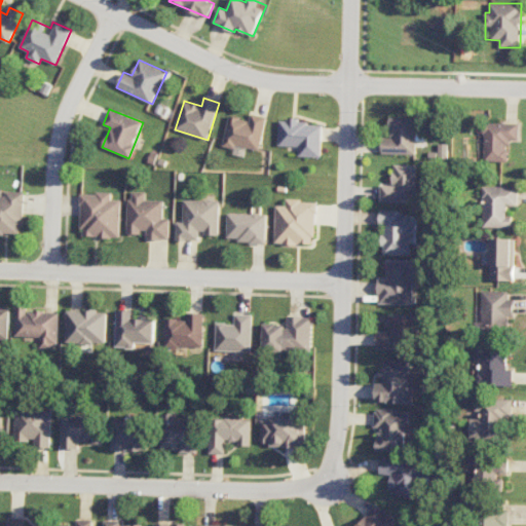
[(223,144),(260,151),(267,116),(252,113),(250,120),(229,116),(223,144)]
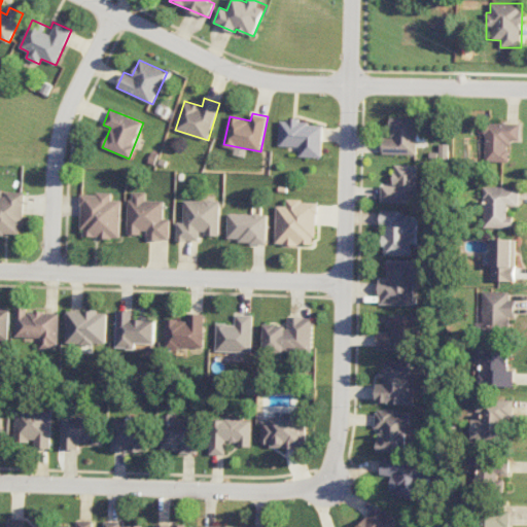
[(383,153),(417,154),(417,146),(426,146),(426,131),(419,131),(419,117),(390,117),(390,138),(383,137),(383,153)]
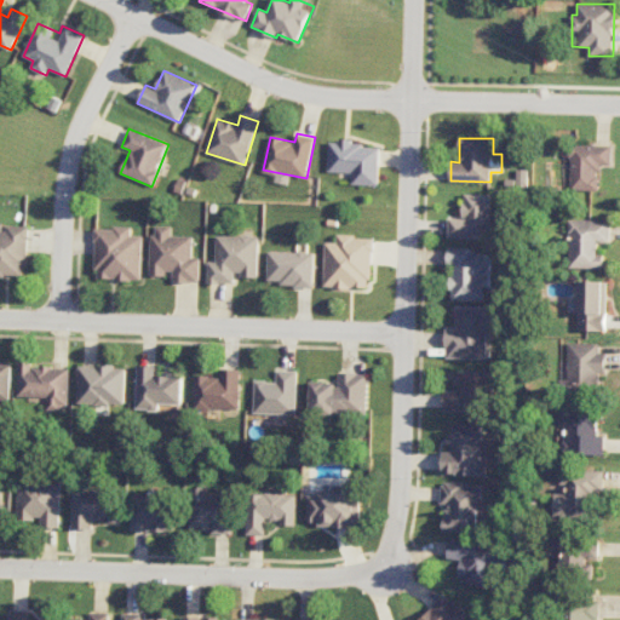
[(329,142),(328,172),(352,172),(351,184),(379,185),(380,144),(329,142)]
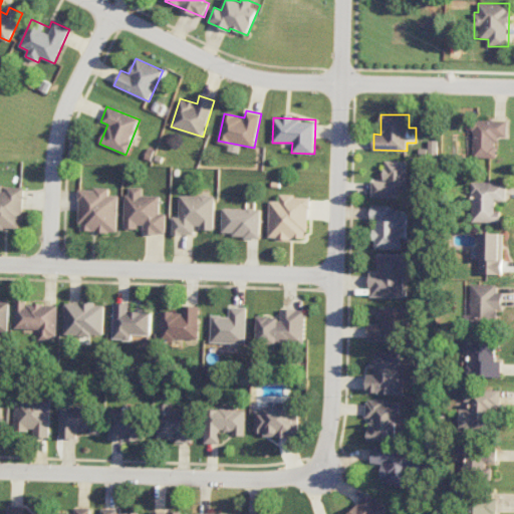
[(507,120),(473,119),(472,158),(496,159),(497,137),(507,137),(507,120)]
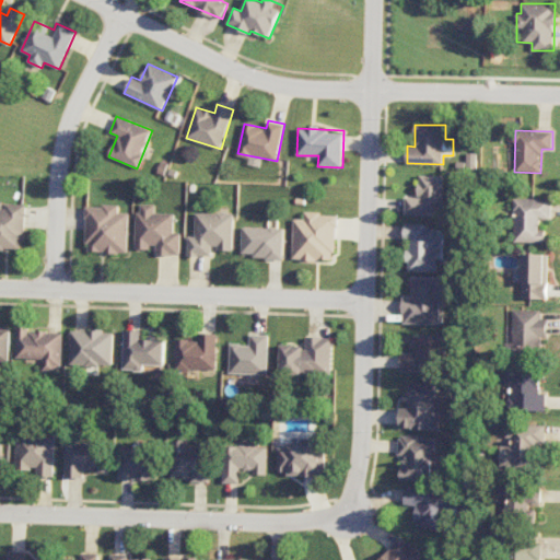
[(476,168),(477,153),(467,153),(467,167),(476,168)]
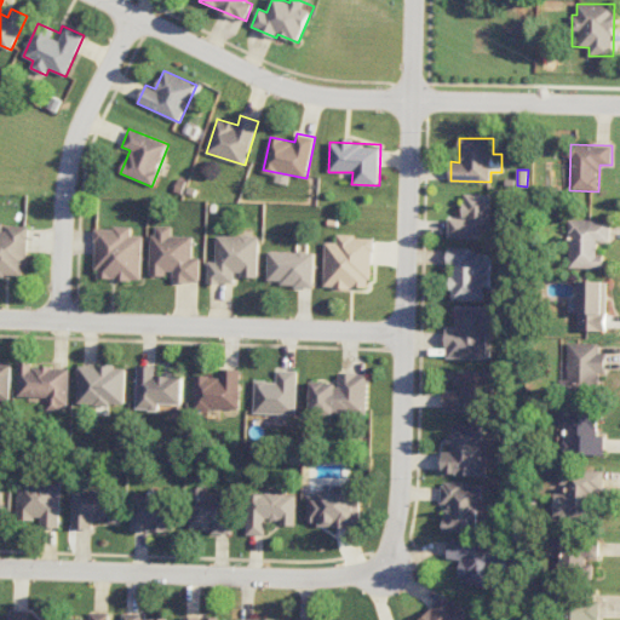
[(491,194),(464,194),(463,218),(449,218),(448,239),(489,239),(491,194)]
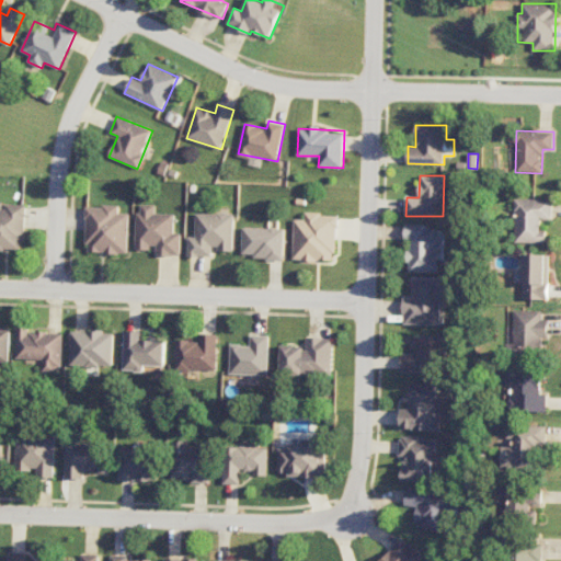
[(552,199),(515,198),(514,242),(546,243),(547,230),(540,230),(541,219),(551,220),(552,199)]
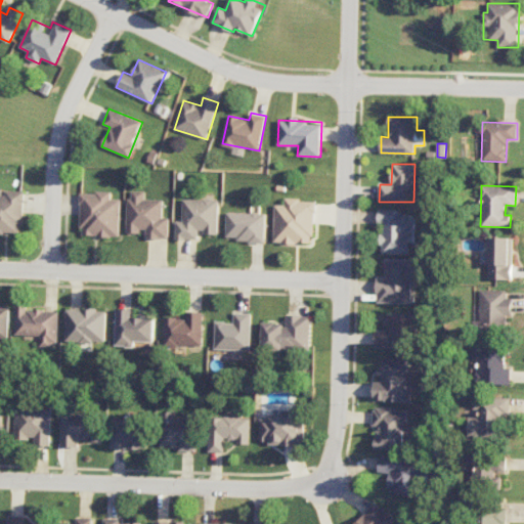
[(0,232),(23,233),(24,189),(0,188),(0,232)]
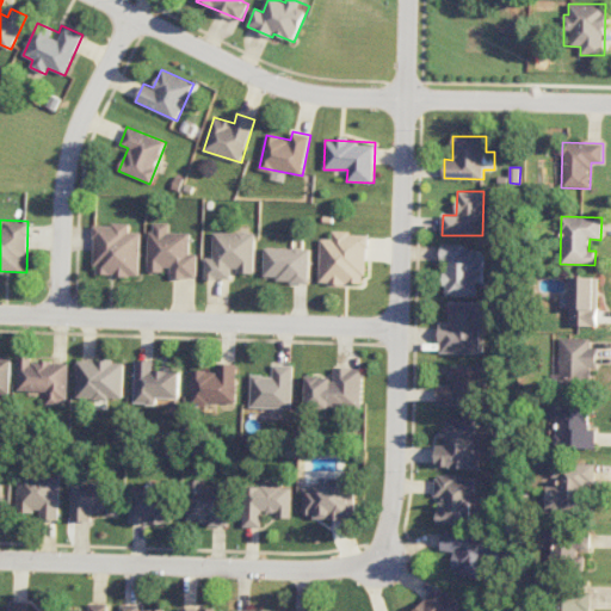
[(170,278),(197,278),(197,254),(190,253),(191,233),(170,233),(170,223),(149,222),(148,271),(171,271),(170,278)]
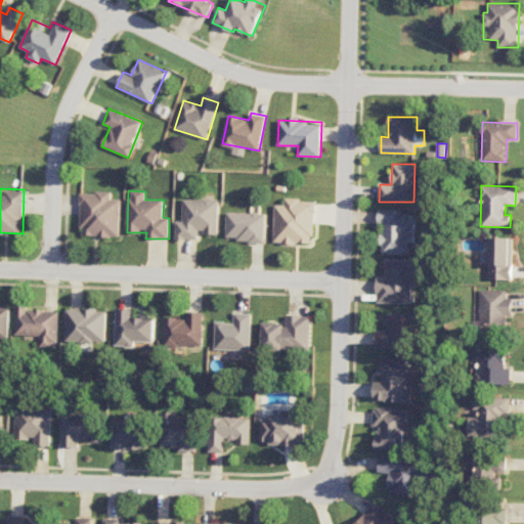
[(81,192),(81,236),(120,236),(120,199),(112,199),(112,192),(81,192)]
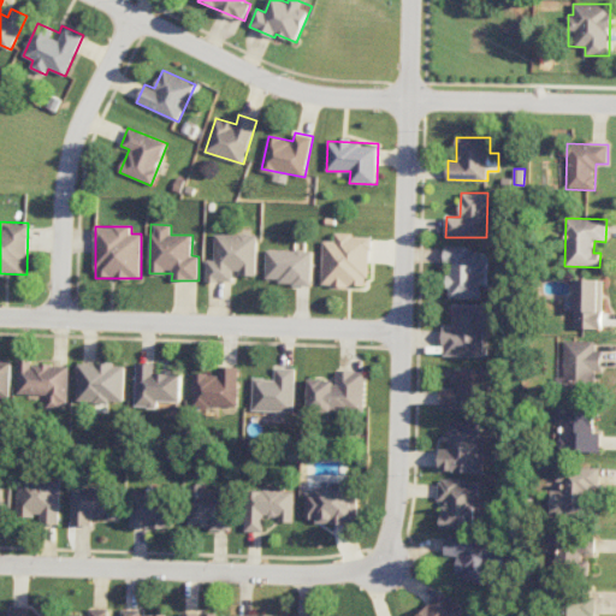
[(207,282),(234,282),(234,274),(256,274),(258,235),(215,234),(214,259),(207,259),(207,282)]
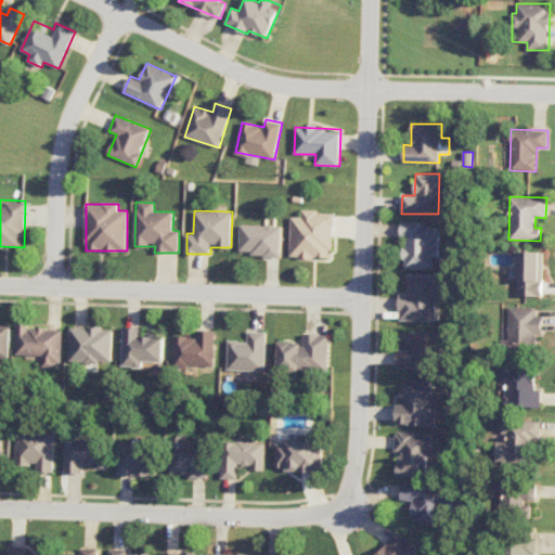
[(291,257),(332,258),(333,213),(304,211),(302,218),(292,217),(291,257)]
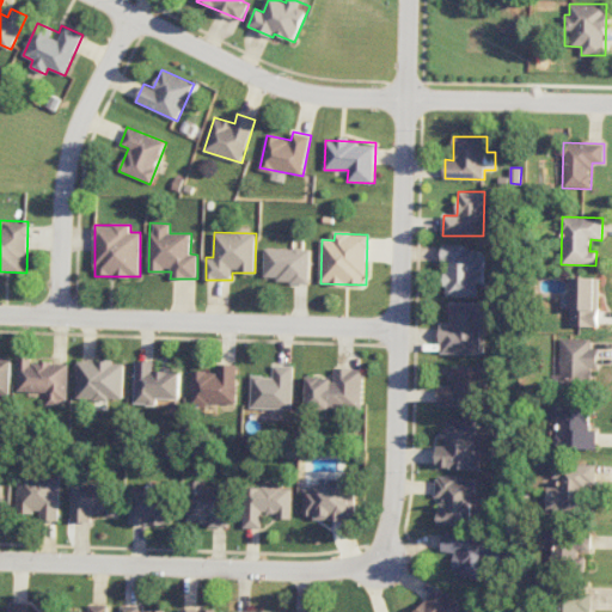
[(477,297),(478,283),(484,283),(484,250),(467,250),(467,245),(444,244),(442,295),(477,297)]
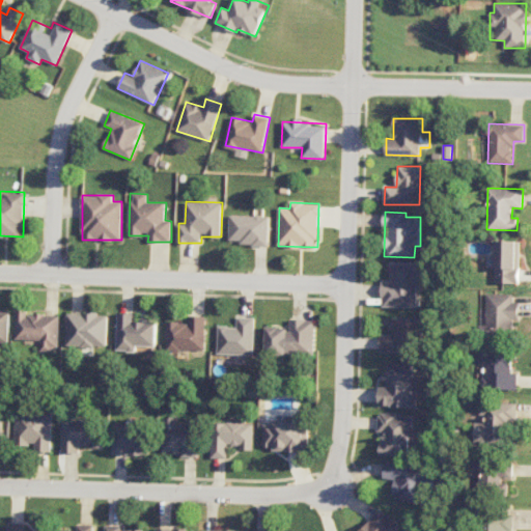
[(229,244),(269,245),(270,216),(230,215),(229,244)]
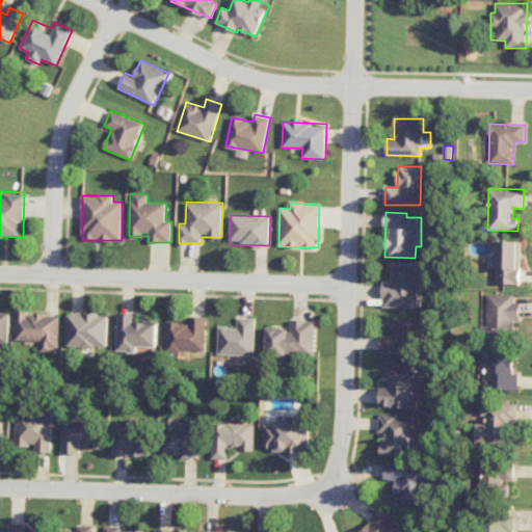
[(520,284),(521,241),(497,241),(496,284),(520,284)]
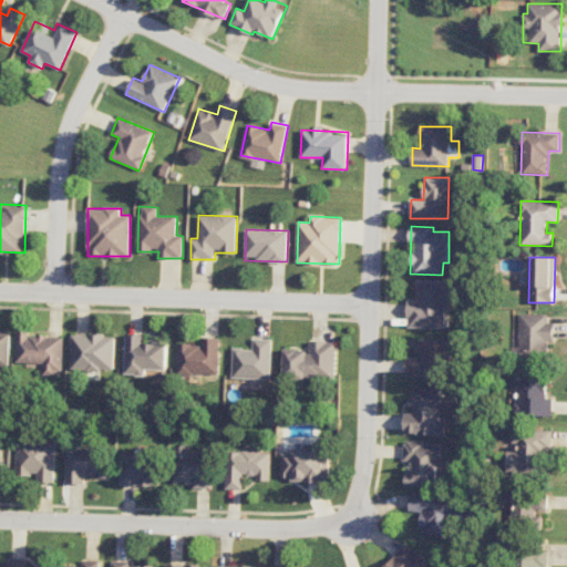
[(446,280),(418,280),(418,301),(409,301),(408,328),(445,328),(446,305),(455,305),(455,288),(446,288),(446,280)]
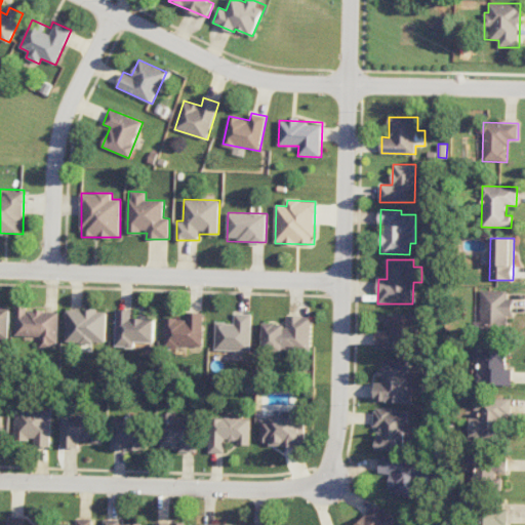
[(513,298),(508,298),(508,290),(480,290),(480,329),(508,329),(508,317),(513,317),(513,298)]
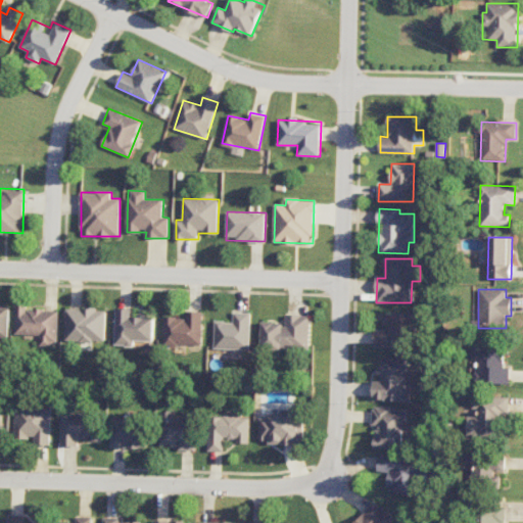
[(15,335),(40,335),(40,344),(57,345),(58,310),(27,308),(27,305),(16,304),(15,335)]
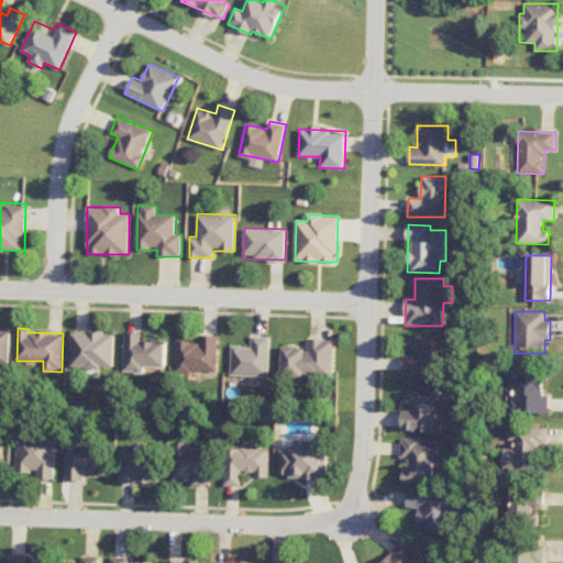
[(0,365),(10,365),(10,329),(0,329),(0,365)]
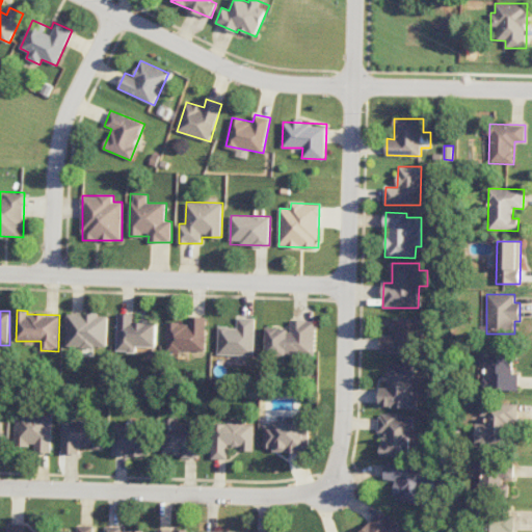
[(108,314),(68,314),(67,347),(108,348),(108,314)]
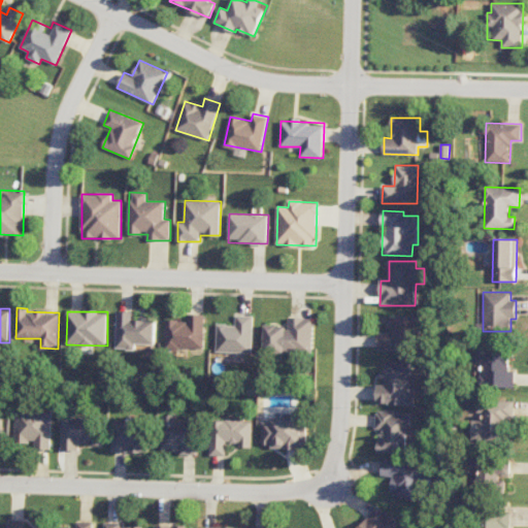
[(116,349),(135,350),(136,344),(156,344),(156,320),(134,319),(134,311),(118,311),(116,349)]
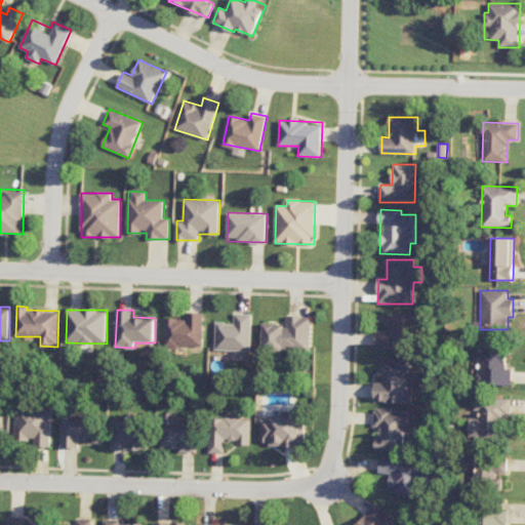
[(203,347),(204,313),(187,313),(187,319),(165,319),(165,346),(203,347)]
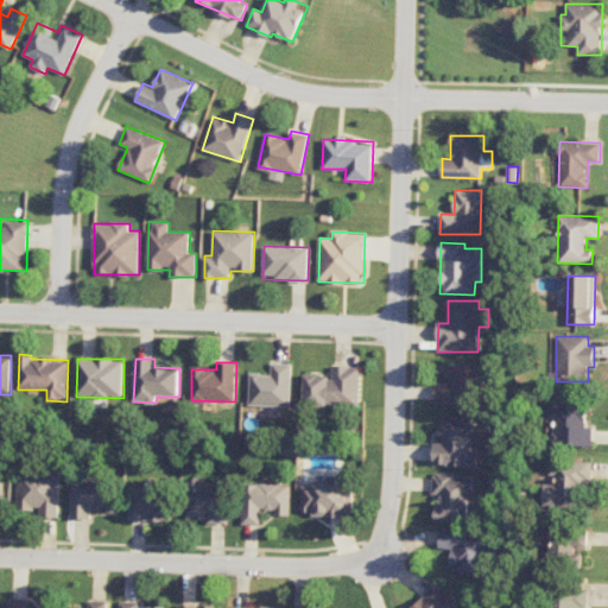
[(291,406),(292,363),(272,362),(272,374),(251,373),(249,405),(291,406)]
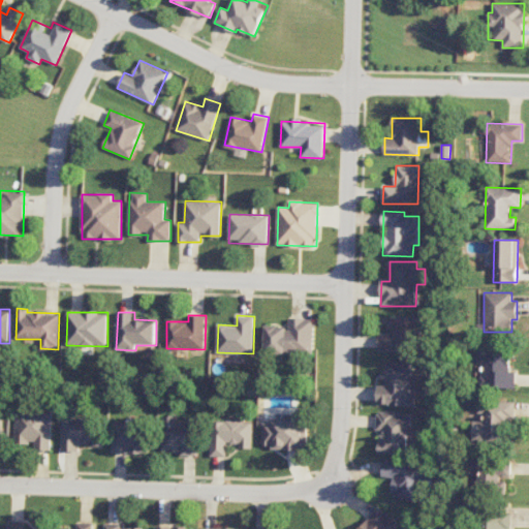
[(422,318),(390,317),(390,334),(379,334),(379,349),(409,350),(409,338),(422,338),(422,318)]
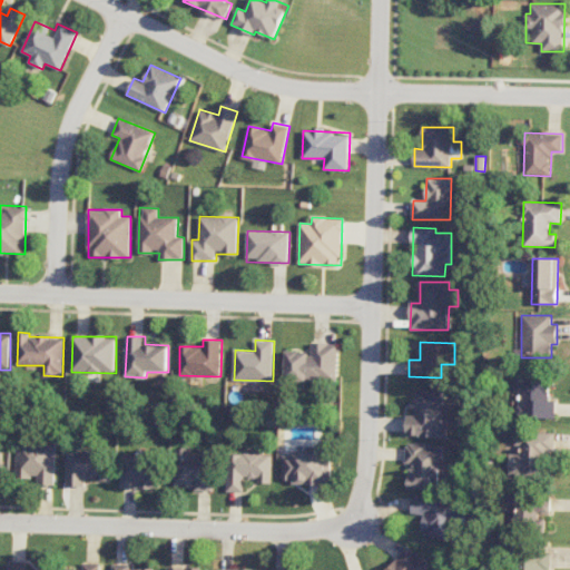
[(286,381),(338,381),(338,343),(312,343),(312,352),(286,352),(286,381)]
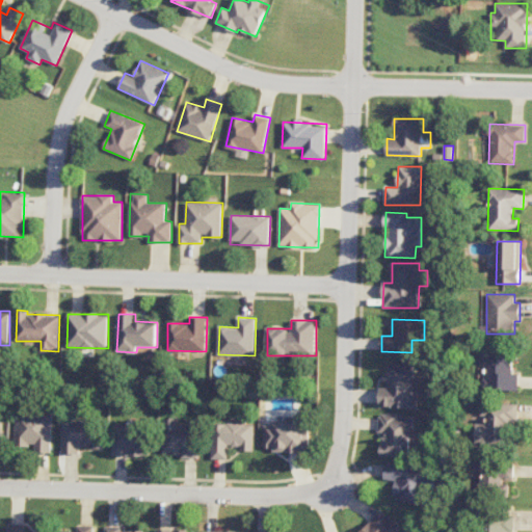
[(517,391),(519,374),(512,374),(513,352),(478,351),(477,366),(484,366),(484,390),(517,391)]
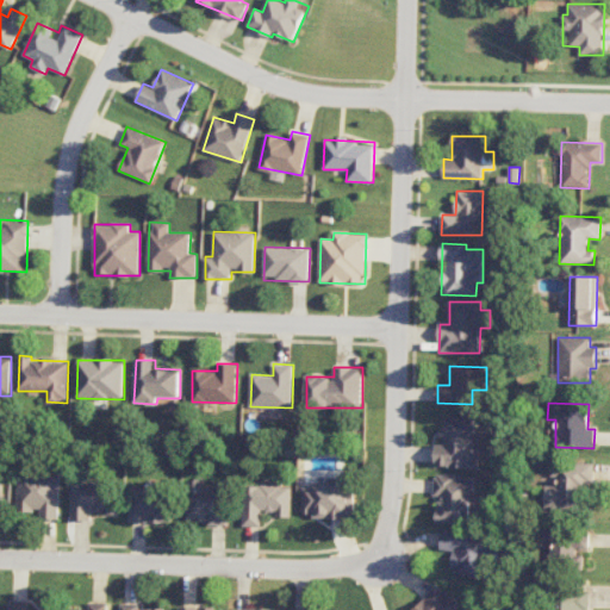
[(475,418),(444,417),(443,444),(436,444),(435,466),(479,467),(480,434),(475,433),(475,418)]
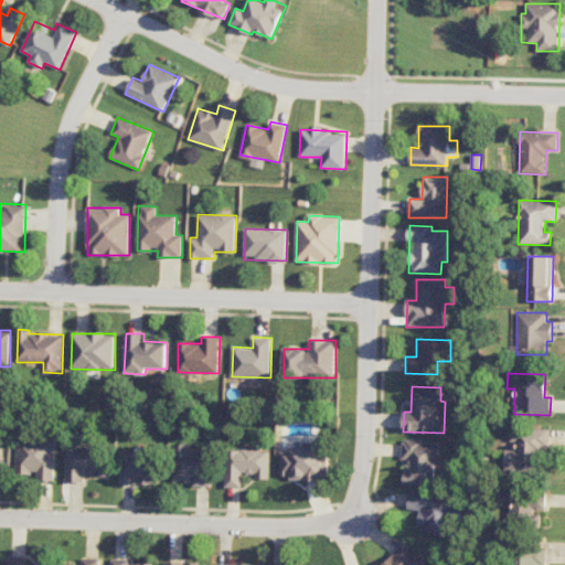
[(550,428),(510,428),(510,447),(505,447),(505,470),(539,470),(539,448),(550,448),(550,428)]
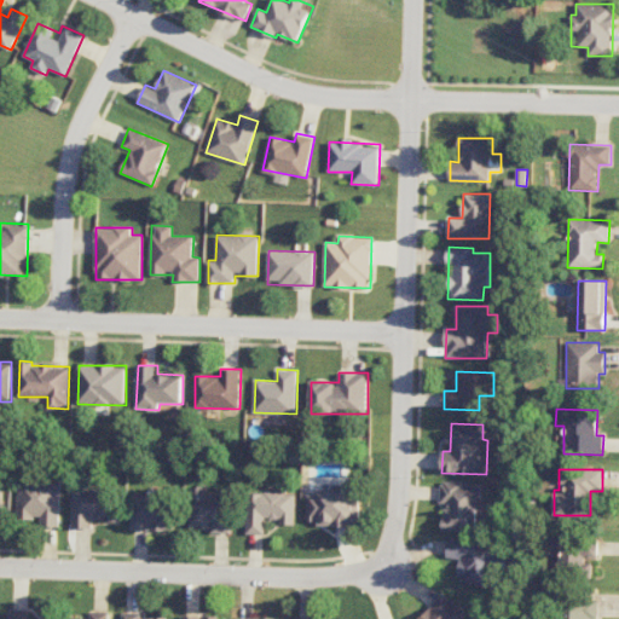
[(19,519),(41,519),(41,526),(61,527),(62,482),(19,481),(19,519)]
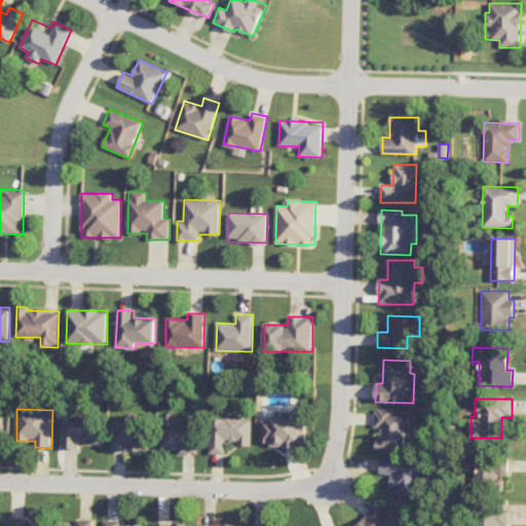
[(378,451),(407,451),(408,411),(375,410),(374,427),(379,427),(378,451)]
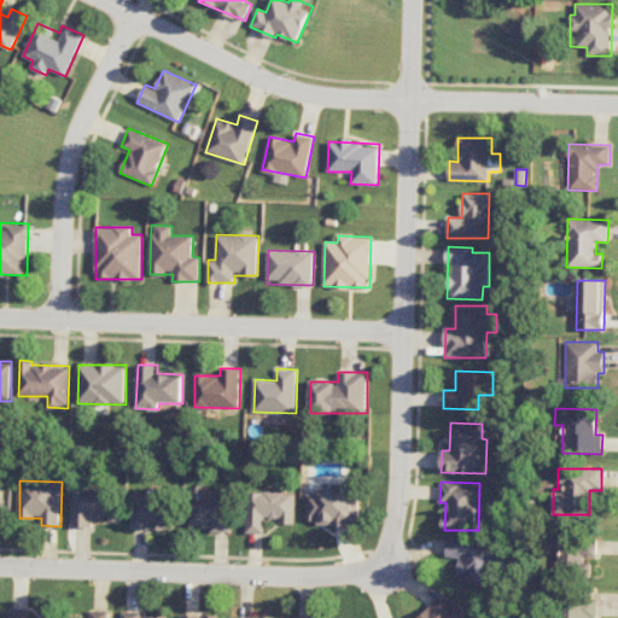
[(360,524),(359,491),(343,493),(342,483),(332,483),(332,489),(316,489),(316,493),(307,493),(307,520),(319,520),(319,525),(360,524)]
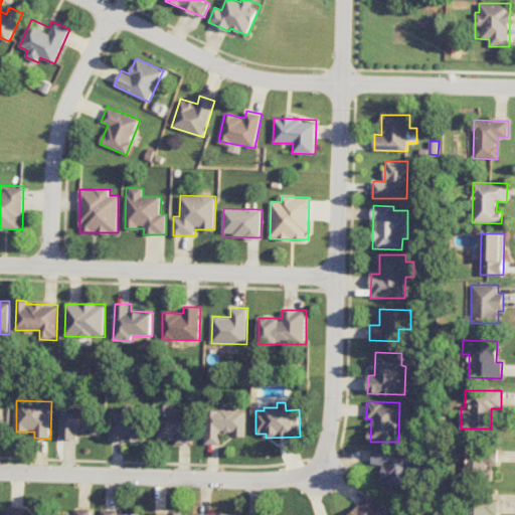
[(192,410),(173,411),(172,404),(158,404),(159,442),(192,442),(192,410)]
